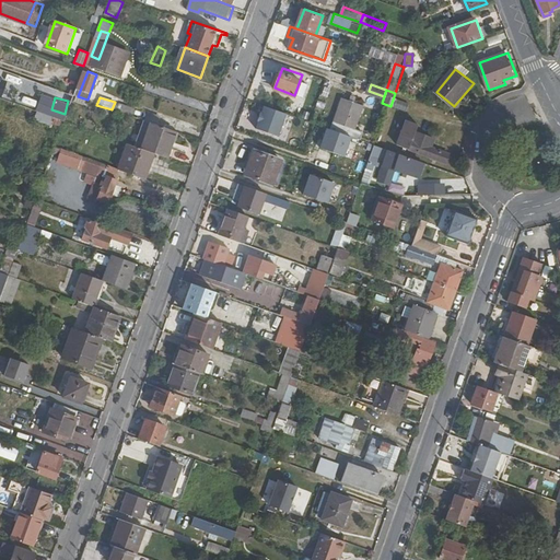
[(366,106),(343,97),(334,120),(357,129),(366,106)]
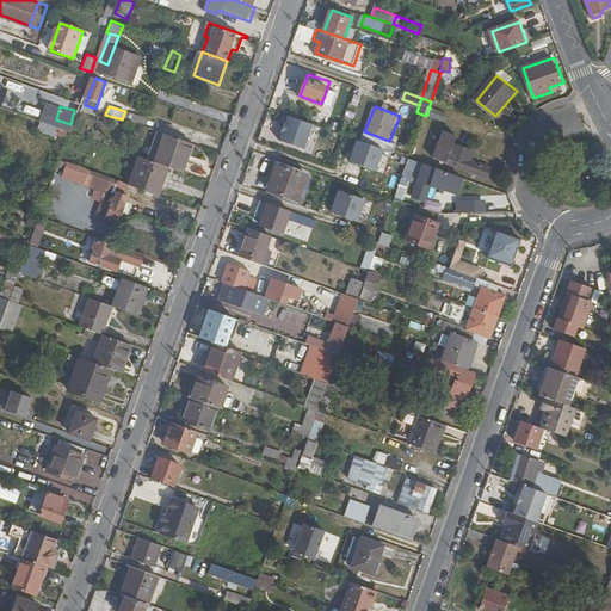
[(26,107),(24,113),(39,119),(42,112),(26,107)]
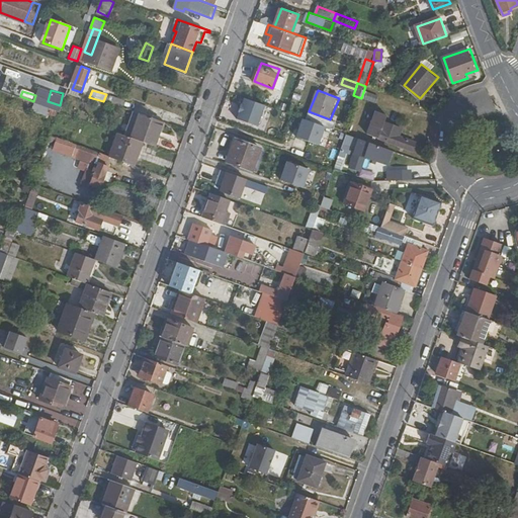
[(377,103),(379,96),(368,92),(365,99),(377,103)]
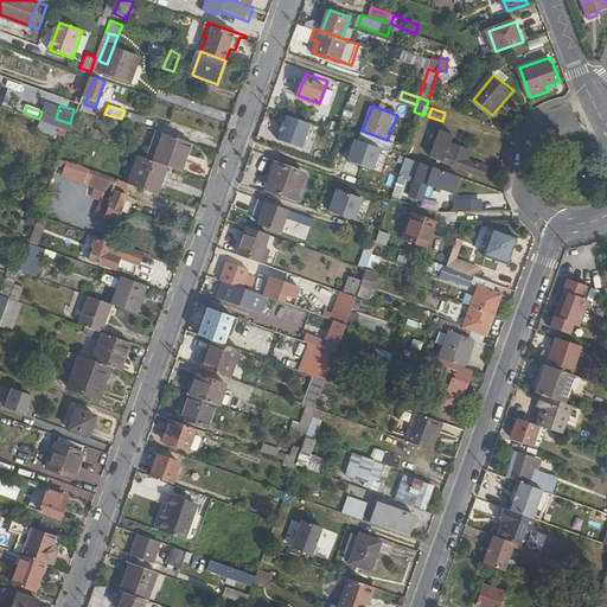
[(134,113),(132,121),(145,126),(148,117),(134,113)]
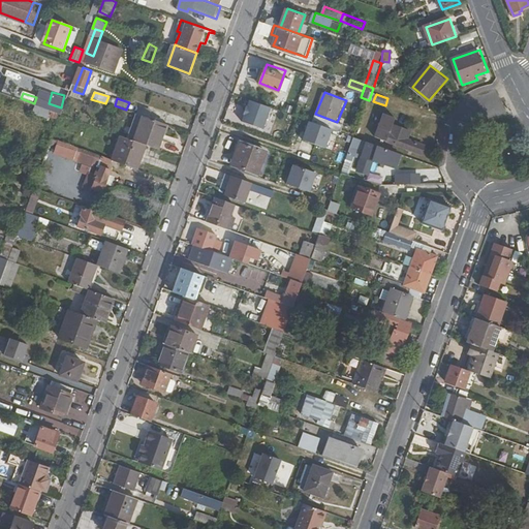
[(268,107),(248,100),(241,122),(261,128),(268,107)]
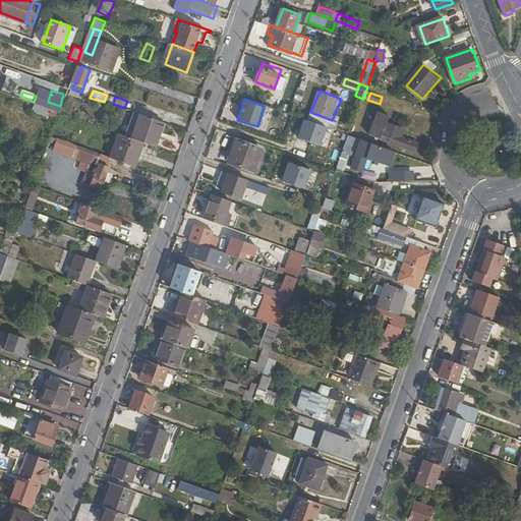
[(286,102),(283,110),(290,113),(293,105),(286,102)]
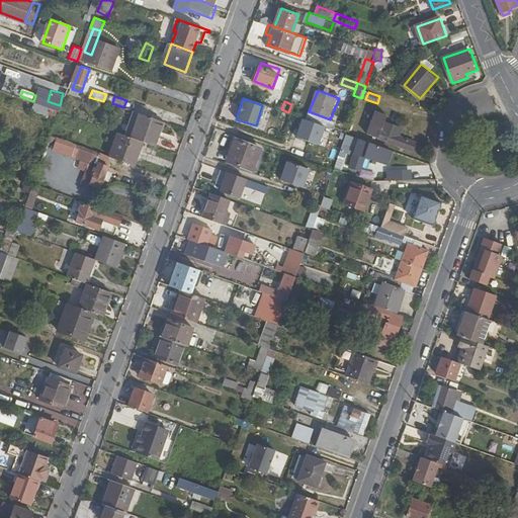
[(52,108),(35,102),(32,110),(49,115),(50,113),(52,108)]
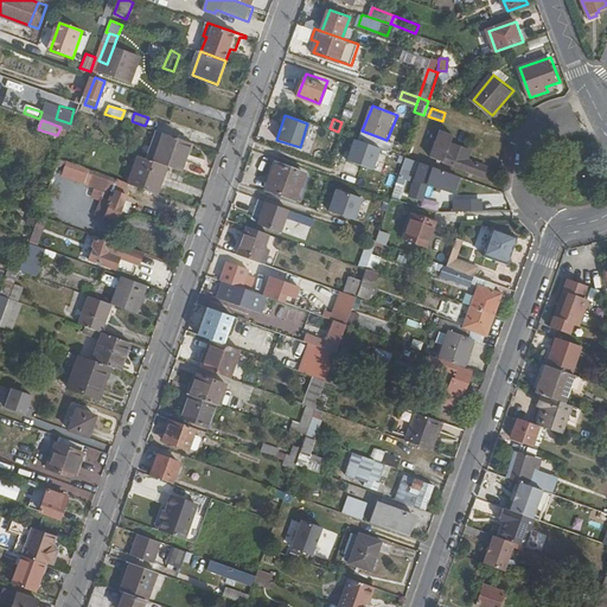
[(432,157),(485,176),(489,166),(470,159),(473,148),(452,141),(454,133),(442,128),(432,157)]
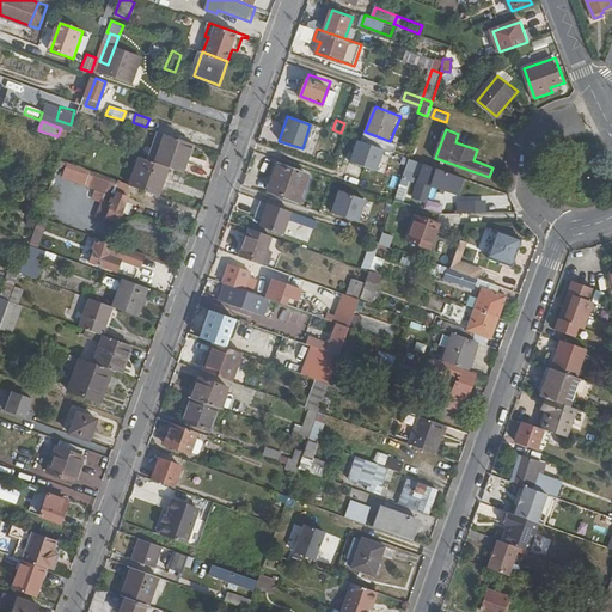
[(155,161),(166,134),(159,132),(148,159),(155,161)]
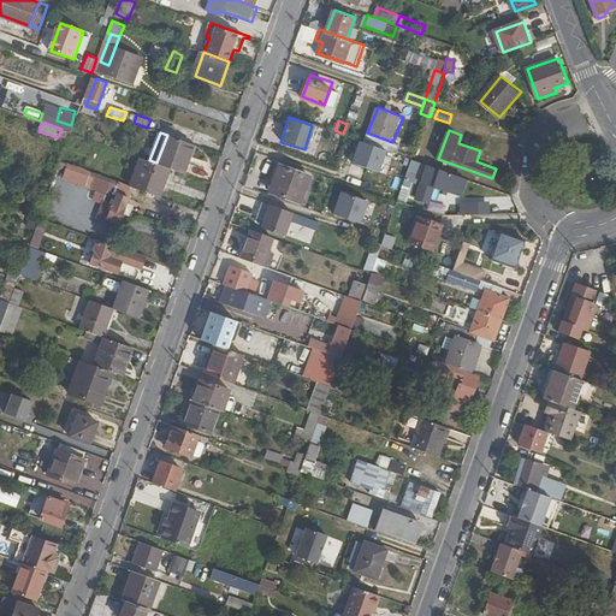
[(191,164),(199,146),(167,135),(157,163),(171,169),(185,173),(189,163),(191,164)]
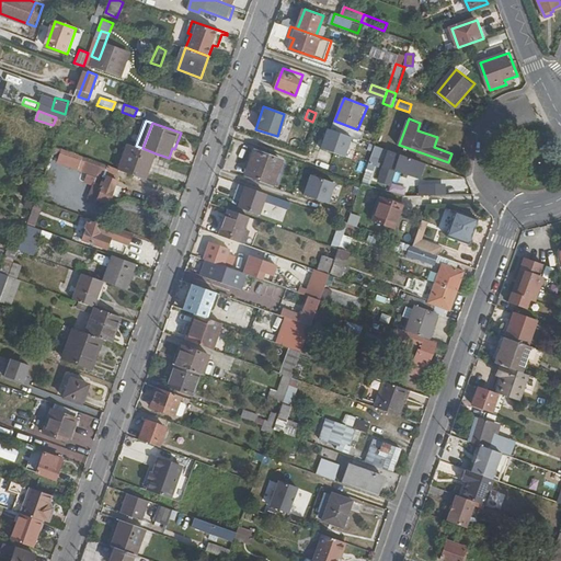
[(327,129),(319,150),(344,159),(352,137),(327,129)]
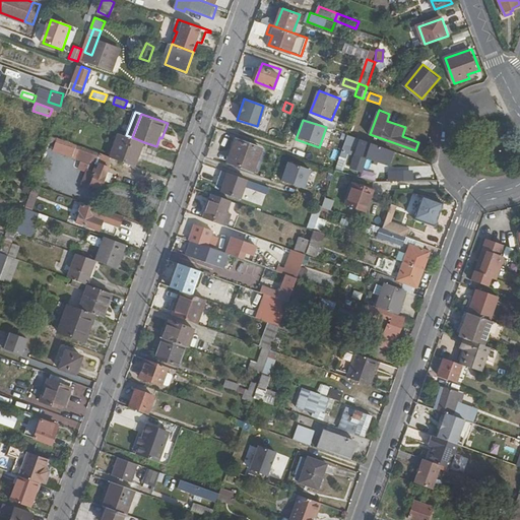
[(112,157),(135,166),(144,142),(132,137),(126,135),(121,133),(112,157)]
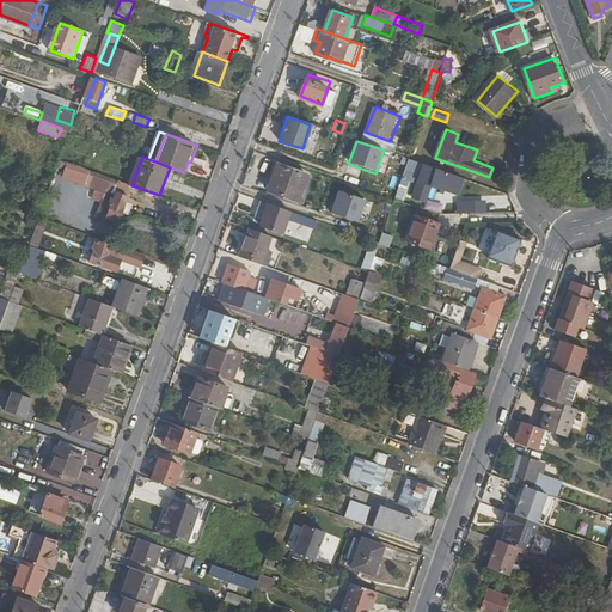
[(410,159),(409,166),(423,172),(414,196),(426,201),(432,185),(457,194),(461,178),(410,159)]
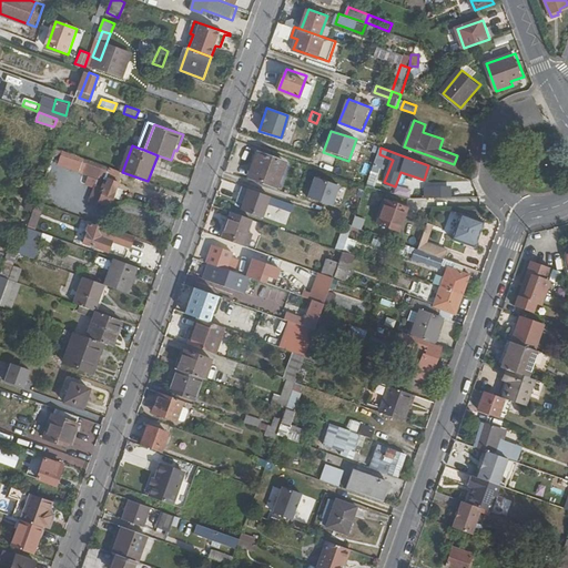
[(62,151),(57,165),(79,173),(84,159),(62,151)]
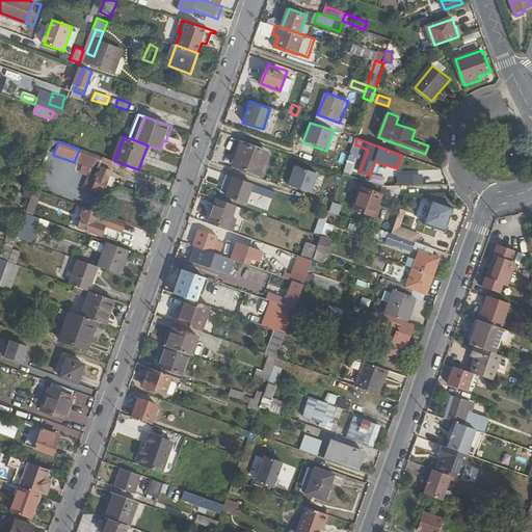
[(267,151),(242,141),(234,165),(260,175),(267,151)]
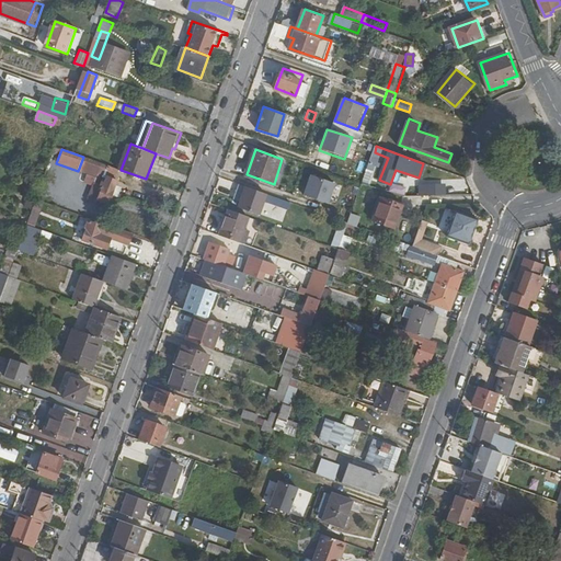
[(454,182),(457,174),(441,168),(438,175),(454,182)]
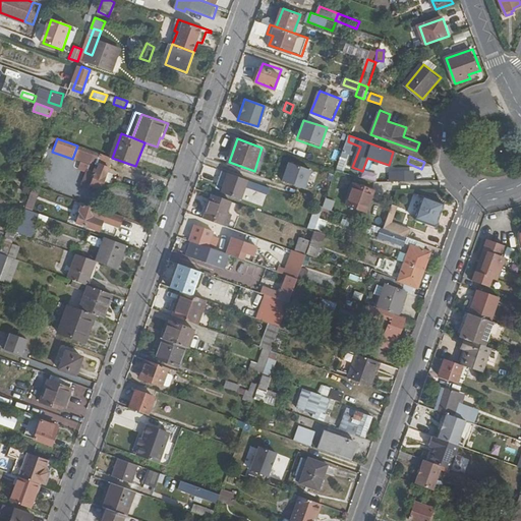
[(54,157),(50,161),(62,173),(66,169),(54,157)]
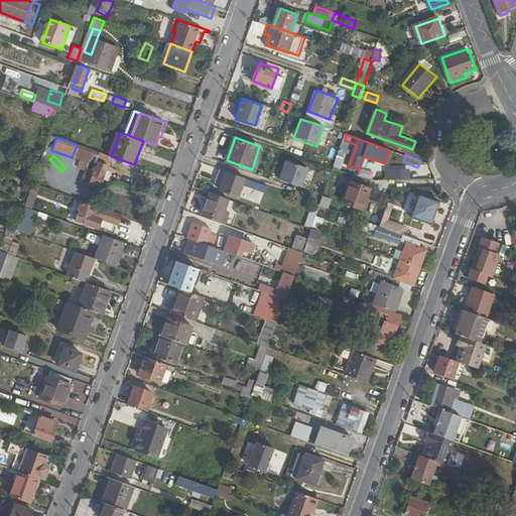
[(92,183),(101,186),(110,165),(100,161),(96,171),(88,167),(82,183),(90,187),(92,183)]
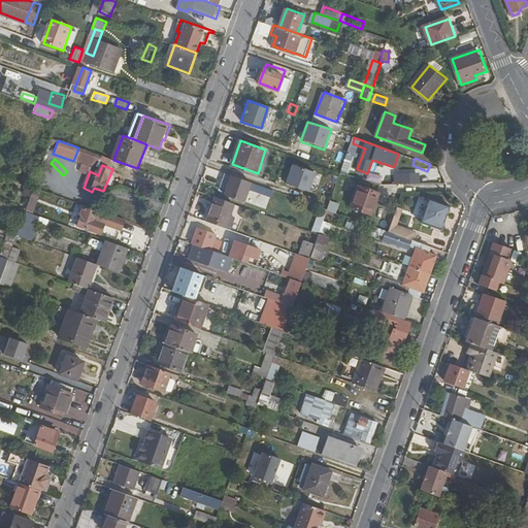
[(314,173),(292,166),(287,183),(307,191),(314,173)]
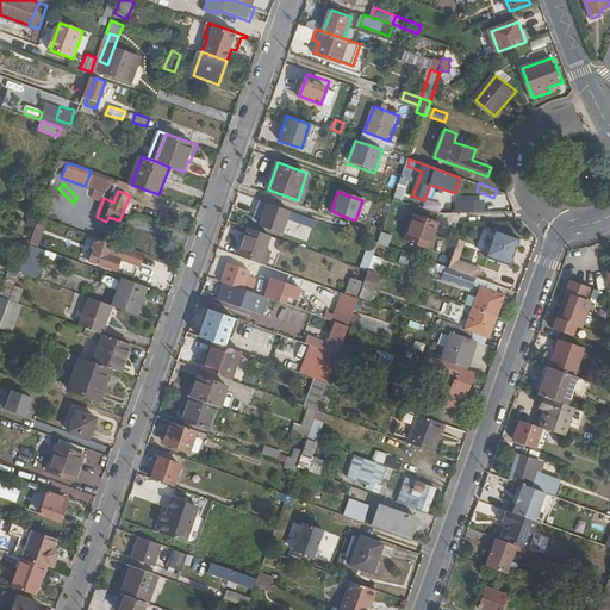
[(483,197),(454,198),(455,213),(484,212),(483,197)]
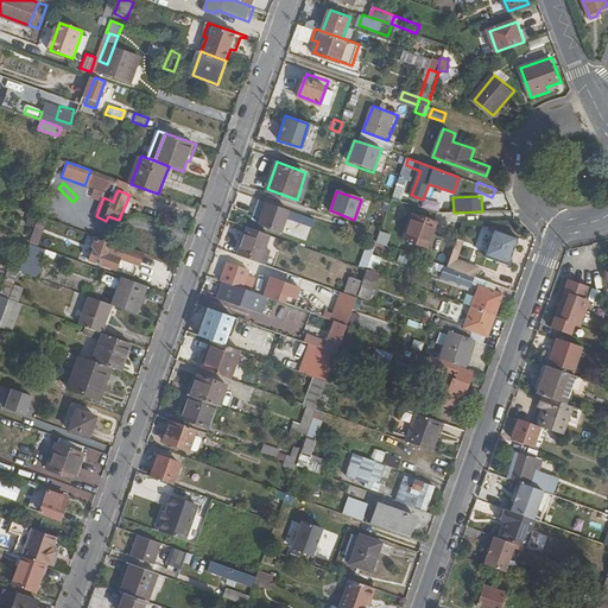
[(314,227),(316,219),(293,209),(261,198),(255,215),(261,217),(259,222),(283,230),(286,217),(314,227)]
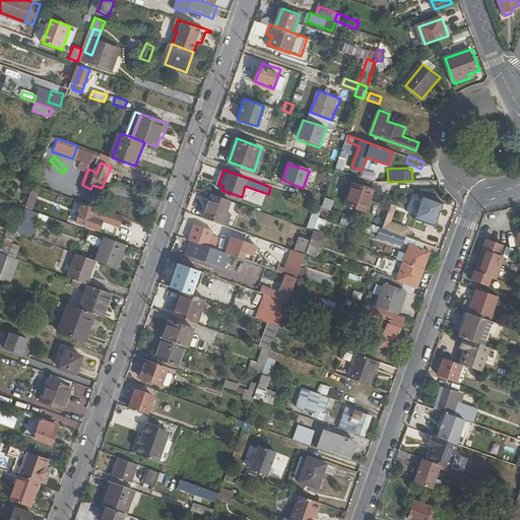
[(374,190),(353,182),(345,202),(366,210),(374,190)]
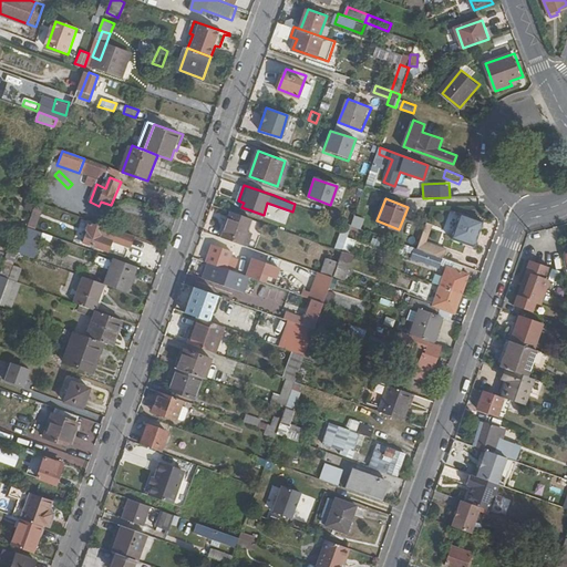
[(35,228),(45,203),(38,200),(29,226),(35,228)]
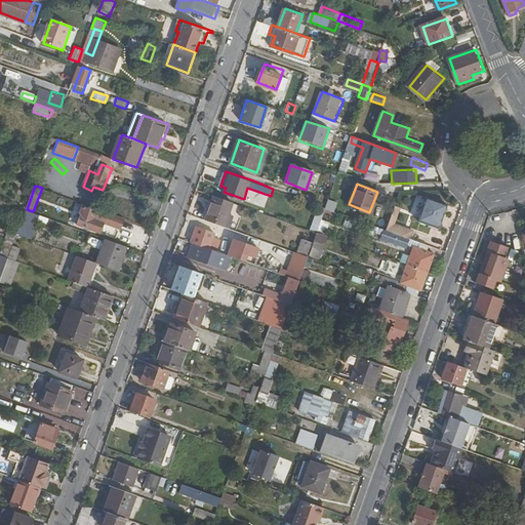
[(211,209),(208,219),(226,227),(230,214),(234,201),(213,194),(208,208),(211,209)]
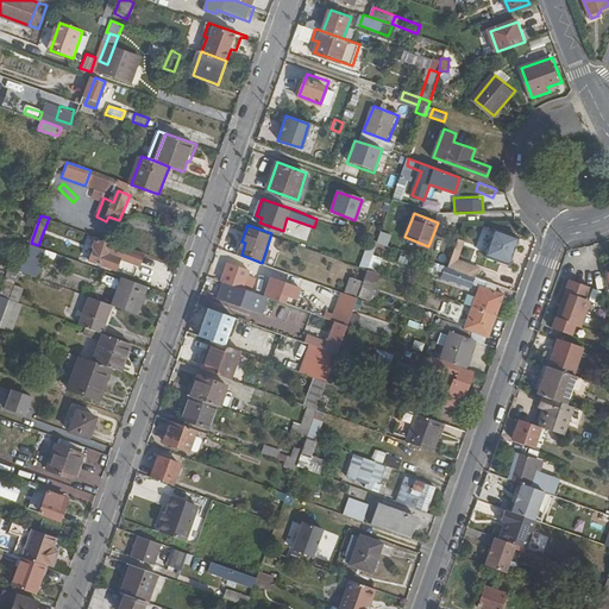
[(521,238),(495,228),(485,255),(510,264),(521,238)]
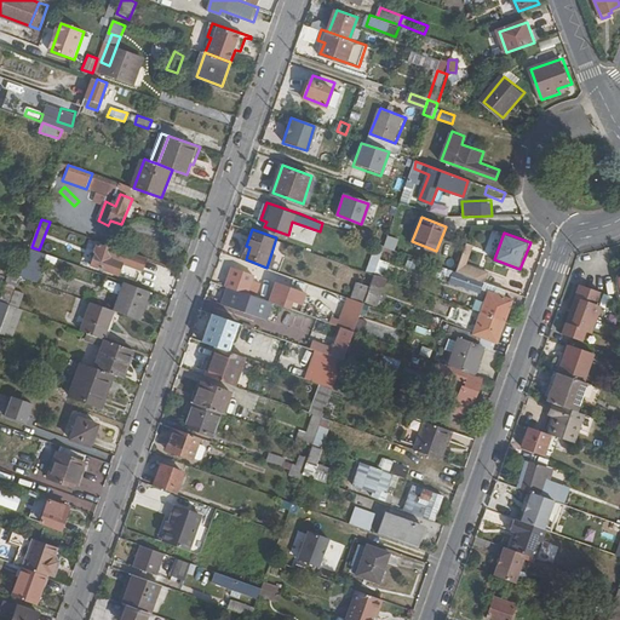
[(0,246),(10,250),(13,241),(0,236),(0,246)]
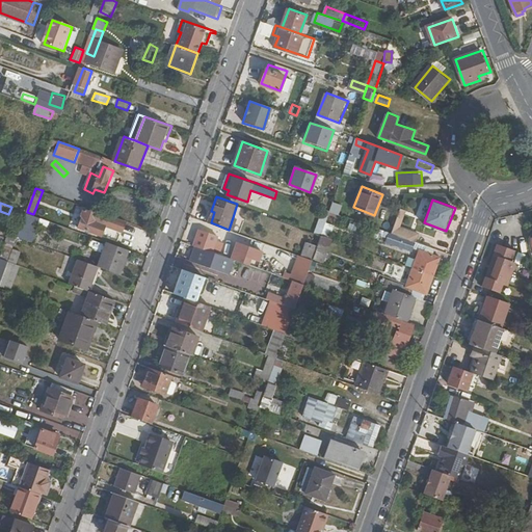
[(124,232),(127,220),(100,211),(98,214),(85,210),(79,227),(103,236),(106,227),(112,229),(115,227),(116,230),(124,232)]
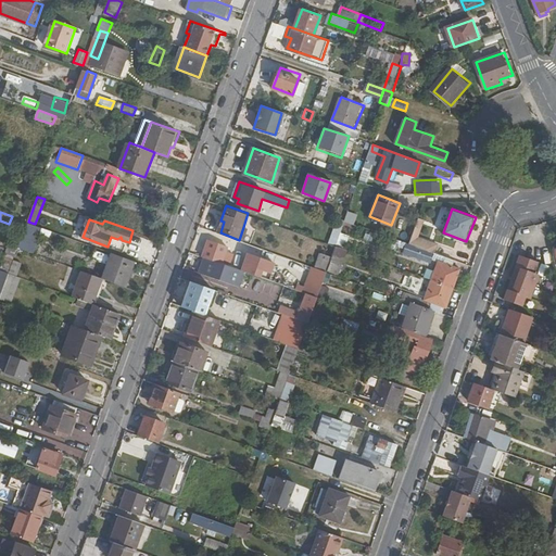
[(35,224),(28,222),(19,248),(28,251),(38,225),(35,224)]
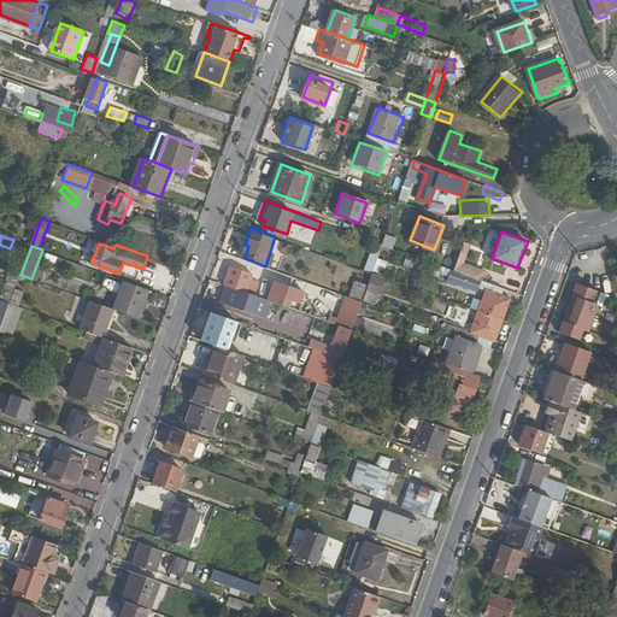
[(270,252),(265,266),(270,268),(275,254),(270,252)]
